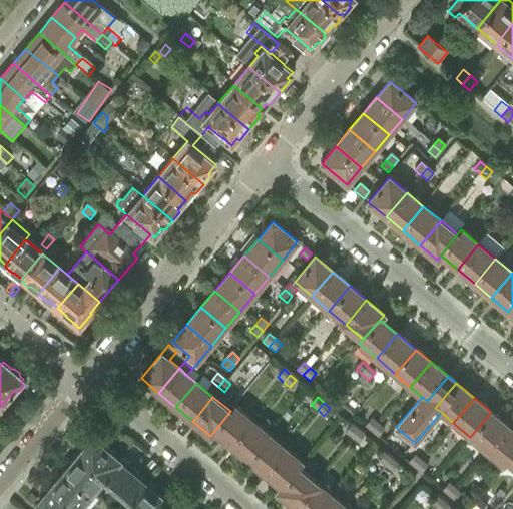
[(230,411),(214,431),(231,446),(232,444),(251,421),(234,407),(230,411)]
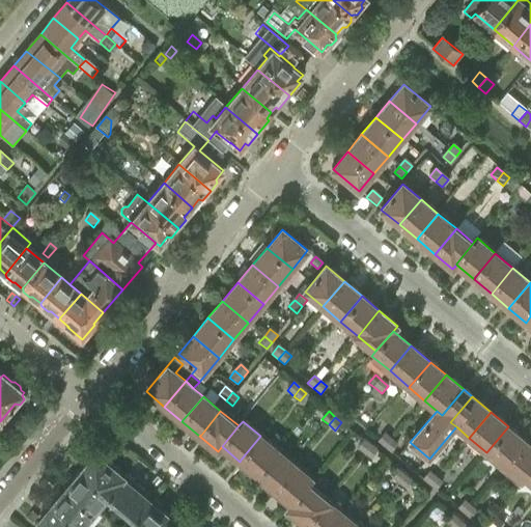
[(525,441),(508,426),(486,452),(504,467),(525,441)]
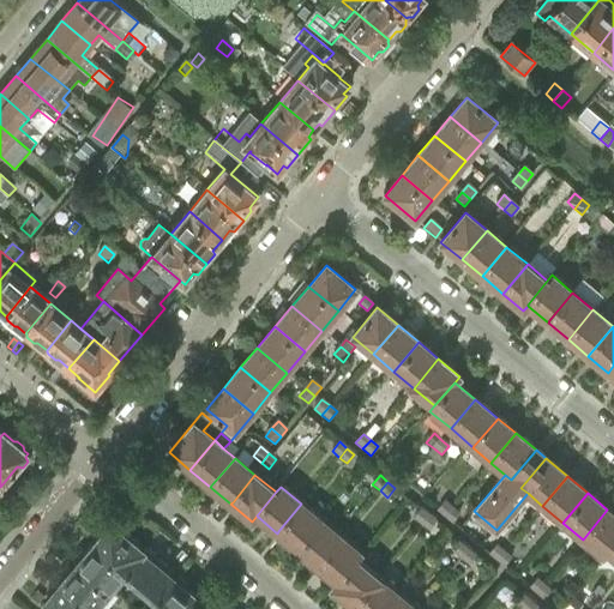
[(445,502),(437,511),(445,518),(452,508),(445,502)]
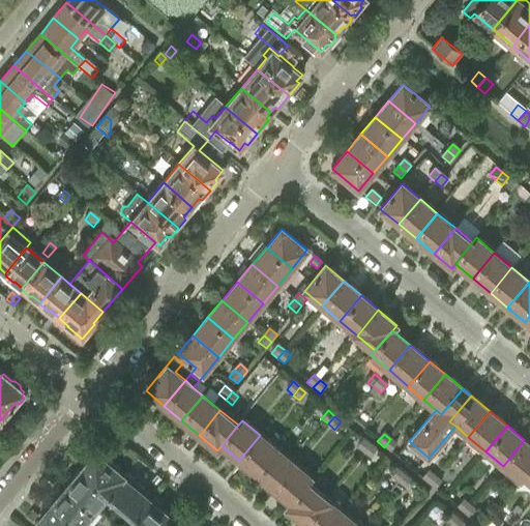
[(260,435),(240,459),(239,461),(256,474),(277,449),(260,435)]
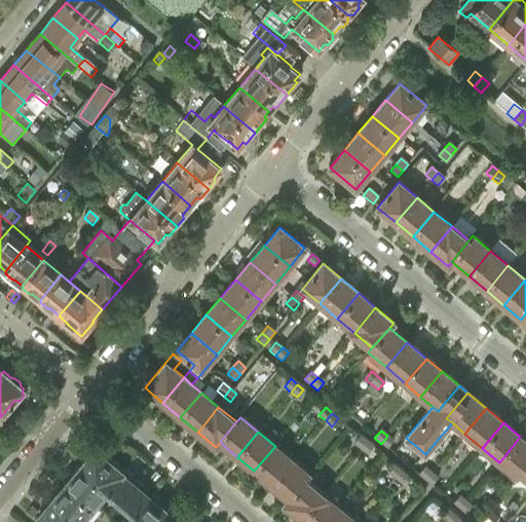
[(393,441),(387,436),(381,444),(387,449),(393,441)]
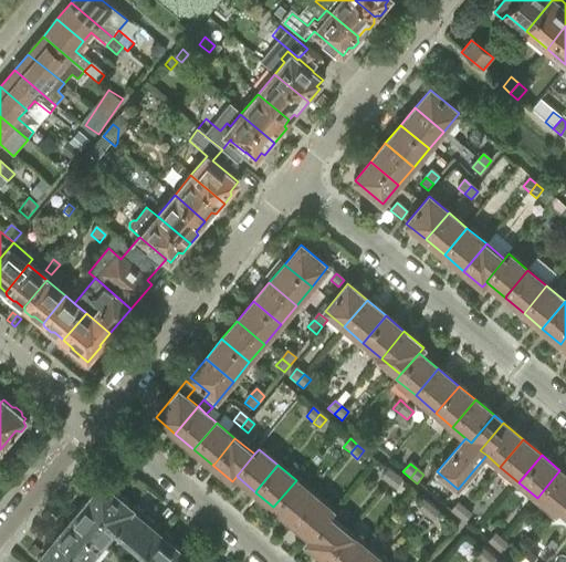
[(380,479),(388,485),(395,476),(388,470),(380,479)]
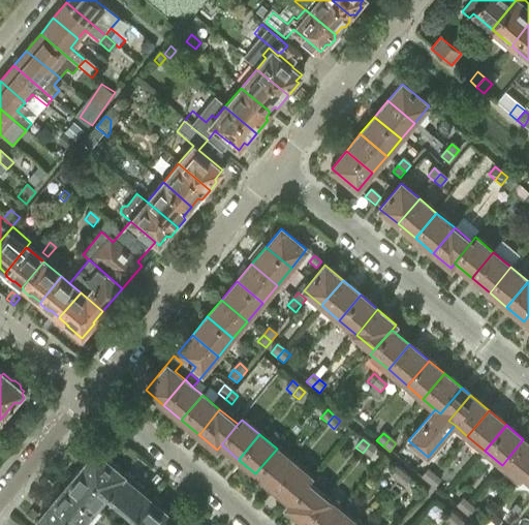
[(528,467),(528,444),(523,439),(502,465),(520,480),(524,474),(528,467)]
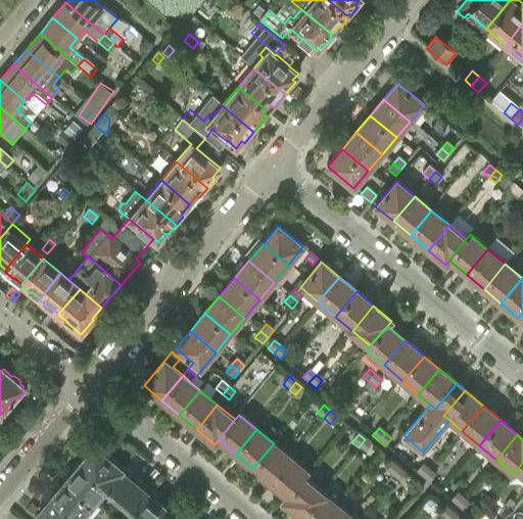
[(365,439),(359,447),(365,453),(371,444),(365,439)]
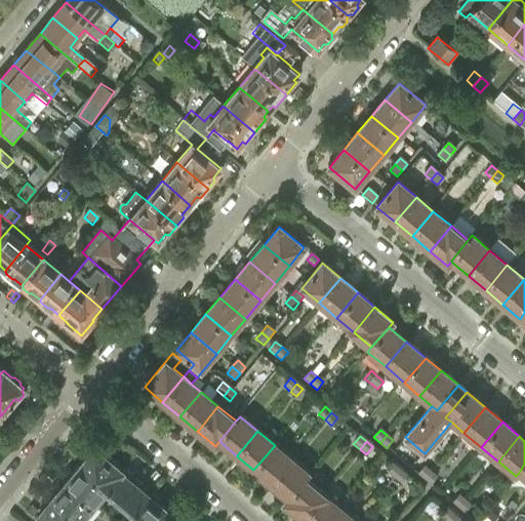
[(275,445),(253,470),(271,484),(291,459),(275,445)]
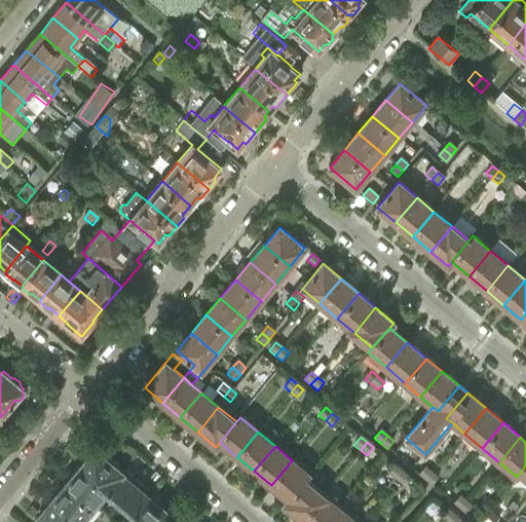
[(123,472),(100,451),(95,448),(80,464),(109,488),(123,472)]
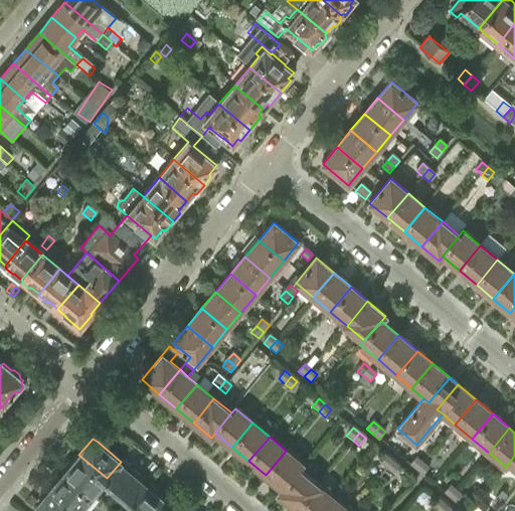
[(266,475),(282,489),(283,490),(300,470),(303,465),(286,451),(266,475)]
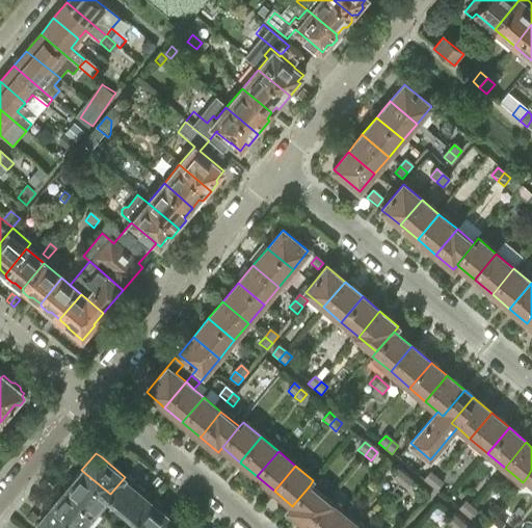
[(68,486),(67,487),(96,511),(108,497),(110,494),(81,470),(75,478),(72,478),(68,483),(68,486)]
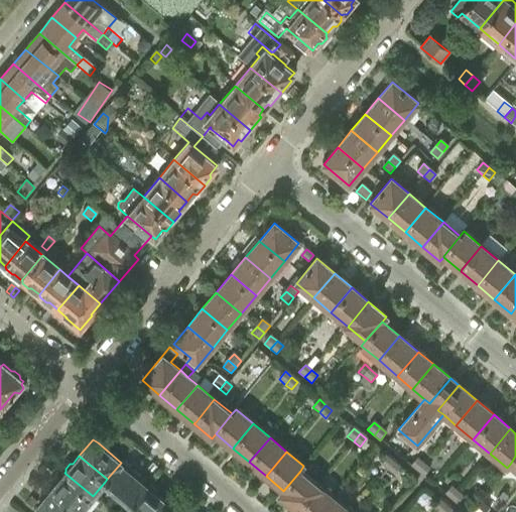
[(381,465),(387,470),(394,463),(388,458),(381,465)]
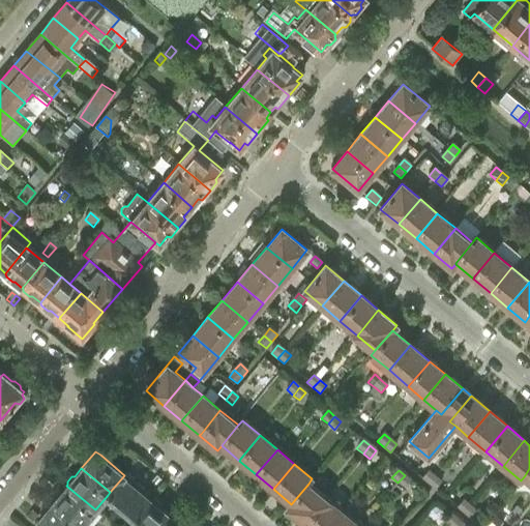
[(429,471),(421,479),(429,485),(435,476),(429,471)]
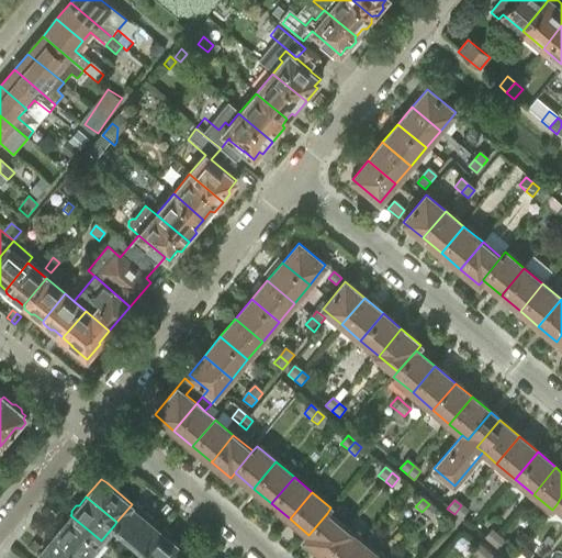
[(159,527),(132,504),(116,522),(114,525),(135,542),(143,548),(159,527)]
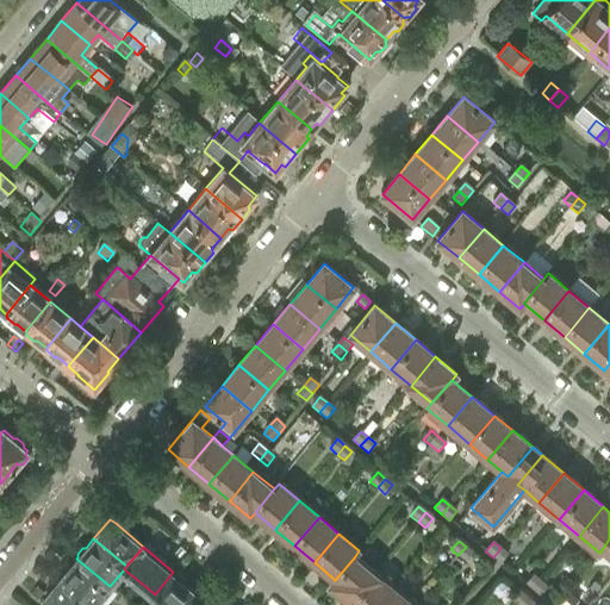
[(466,547),(458,555),(466,562),(473,553),(466,547)]
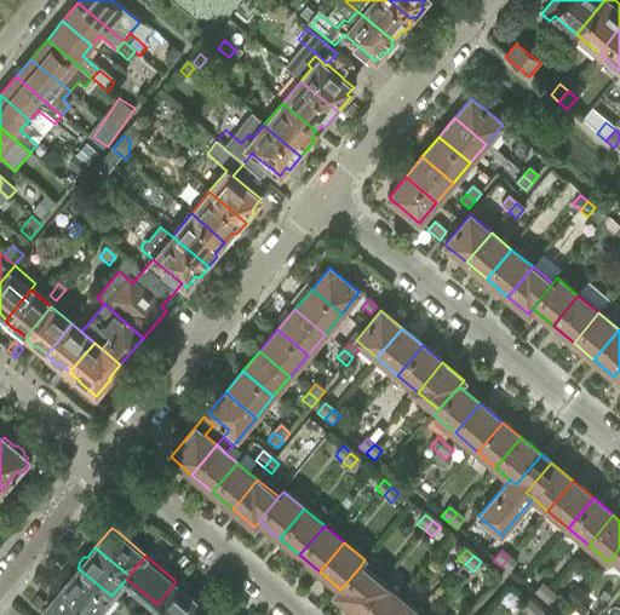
[(509,557),(501,567),(509,573),(516,563),(509,557)]
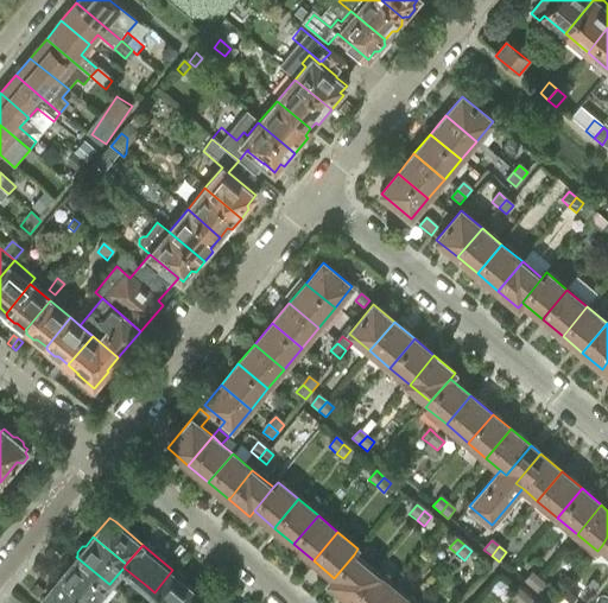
[(334,578),(333,577),(329,583),(349,601),(374,571),(354,554),(334,578)]
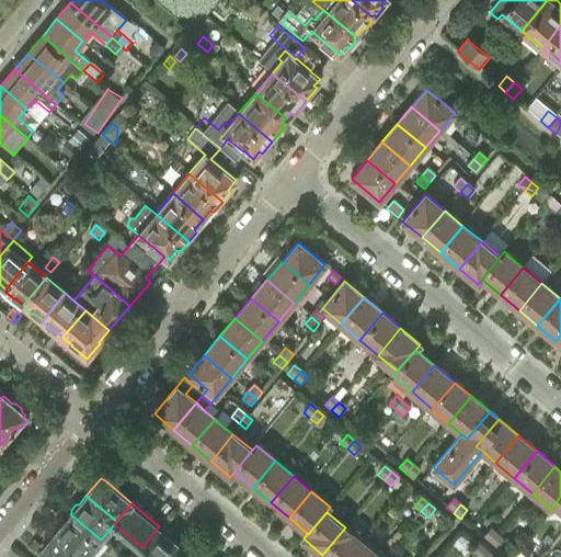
[(60,523),(54,532),(83,556),(88,556),(101,540),(70,514),(64,523),(60,523)]
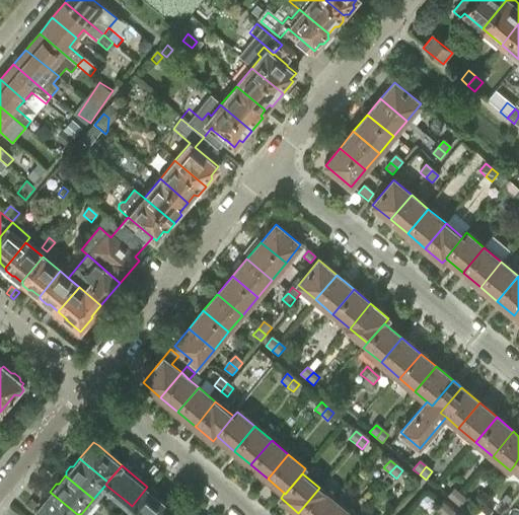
[(156,494),(147,487),(132,506),(125,514),(154,514),(164,503),(156,497),(156,494)]
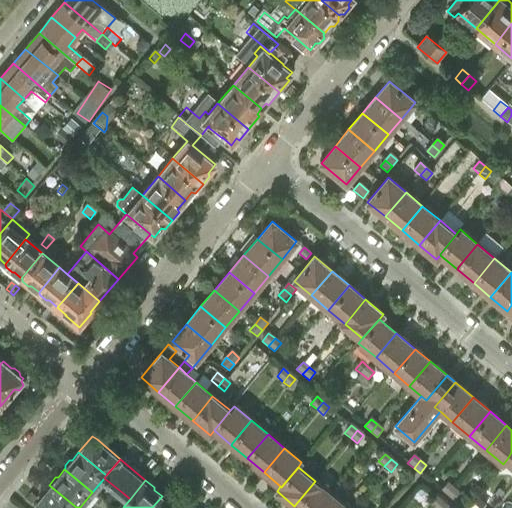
[(315,481),(294,506),(295,507),(321,507),(332,496),(315,481)]
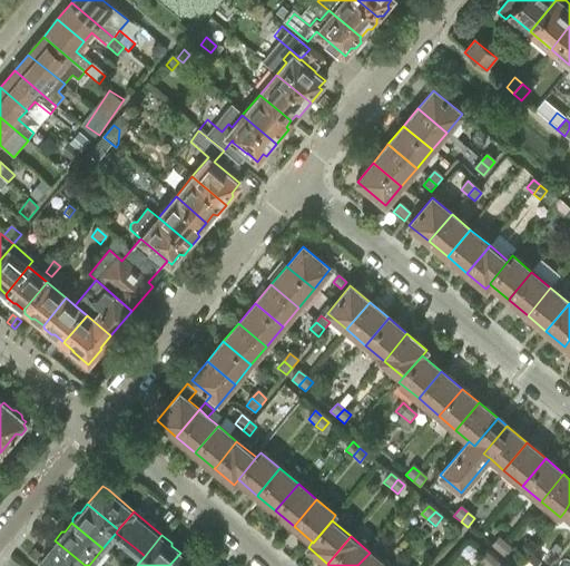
[(498,538),(491,547),(498,552),(504,544),(498,538)]
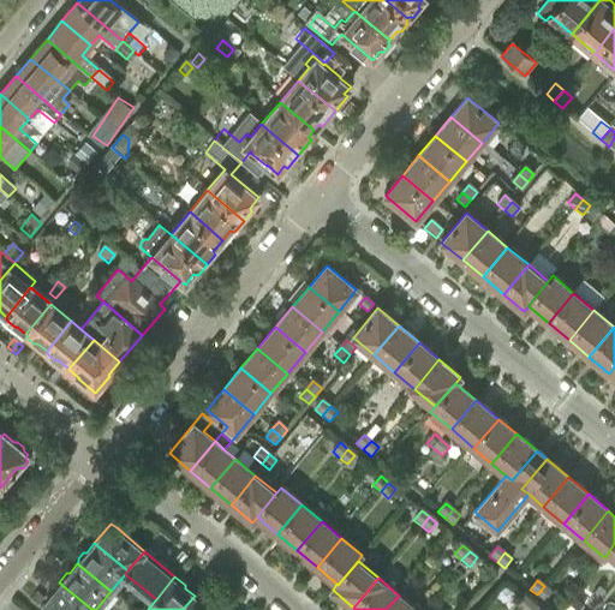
[(91,609),(59,582),(51,591),(51,596),(43,604),(49,609),(91,609)]
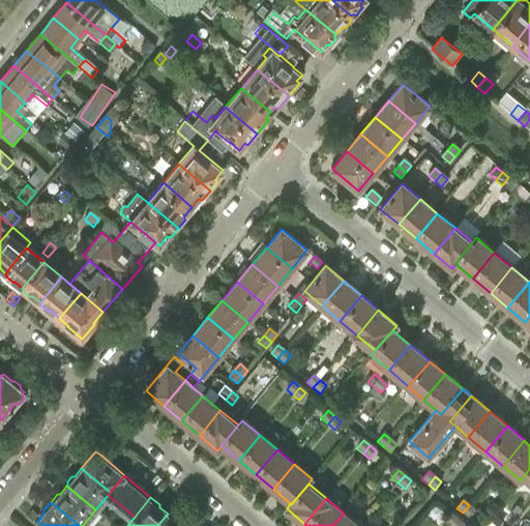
[(476,510),(469,505),(463,513),(470,519),(476,510)]
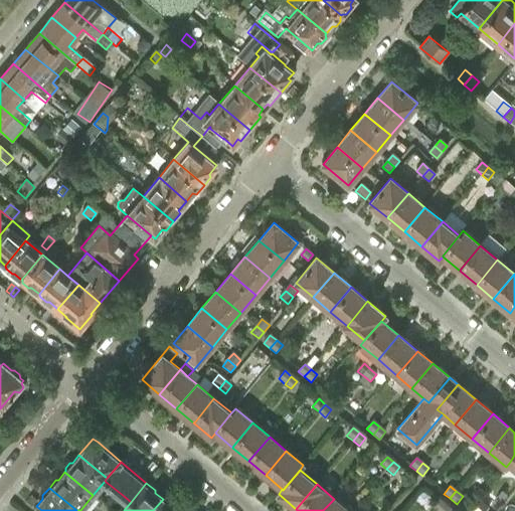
[(117,506),(122,510),(124,510),(131,502),(124,496),(117,506)]
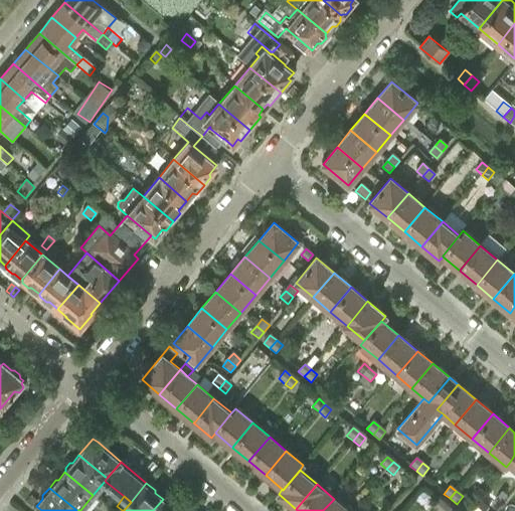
[(170,505),(163,499),(153,510),(179,510),(173,505),(170,505)]
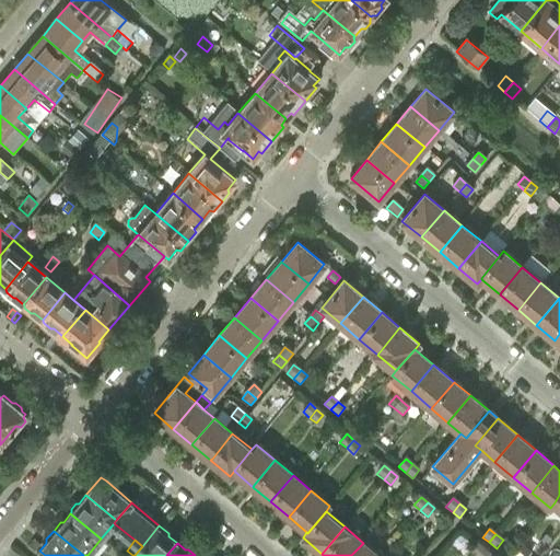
[(363,543),(351,555),(378,555),(363,543)]
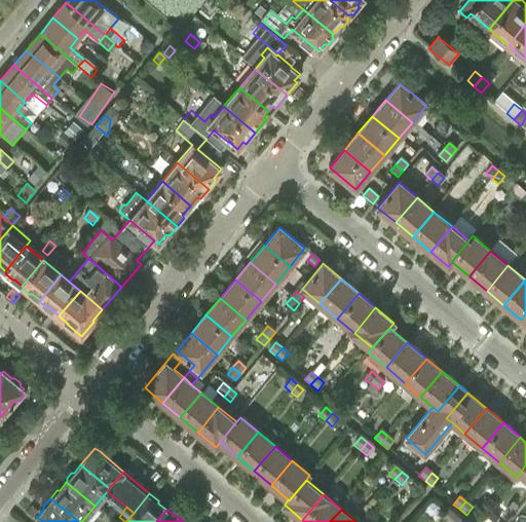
[(441,517),(445,521),(448,521),(453,515),(447,510),(441,517)]
